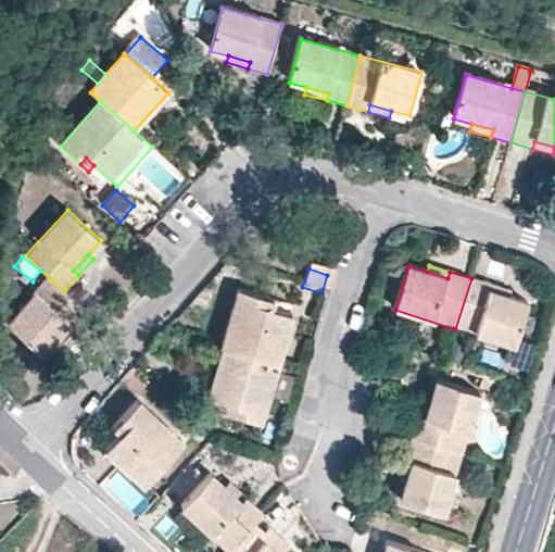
[(64,291),(50,278),(8,325),(40,354),(52,340),(67,324),(73,328),(87,312),(64,291)]
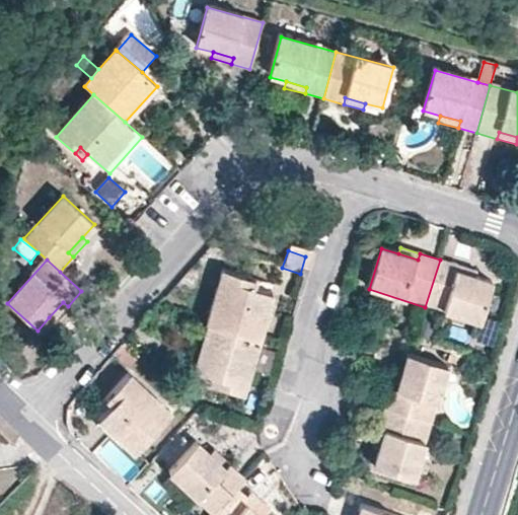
[(483,317),(494,283),(476,278),(456,272),(458,266),(440,260),(425,307),(475,322),(481,323),(483,317)]
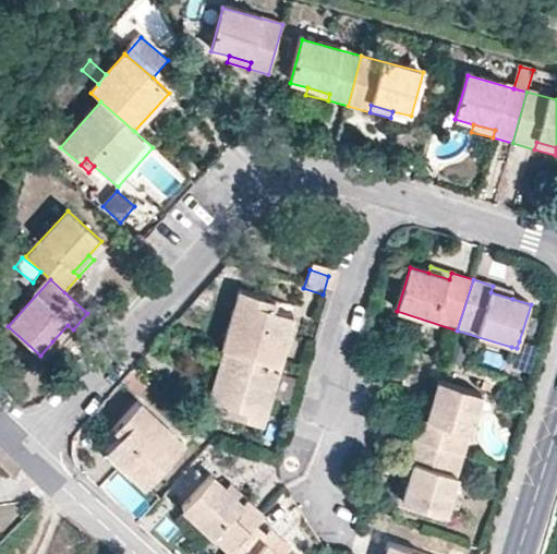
[(512,299),(515,292),(493,286),(491,292),(512,299)]
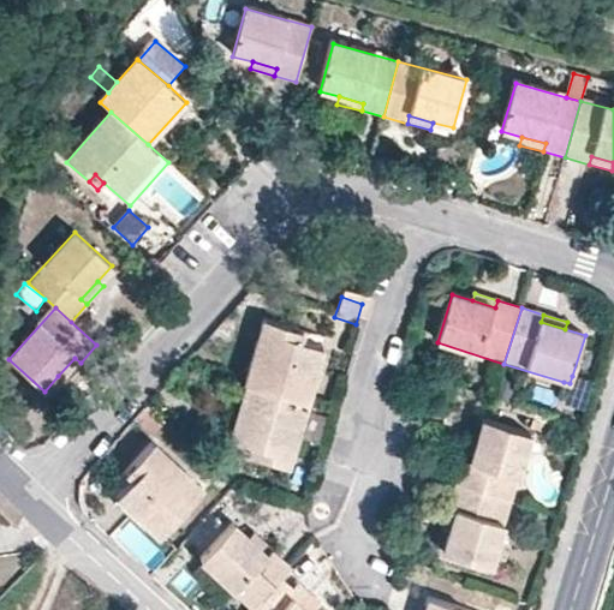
[(307,405),(322,348),(299,342),(287,339),(291,329),(264,322),(245,387),(307,405)]
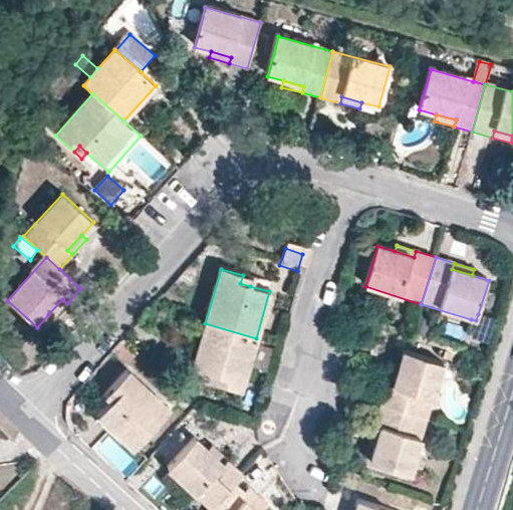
[(250,286),(252,278),(243,275),(240,283),(250,286)]
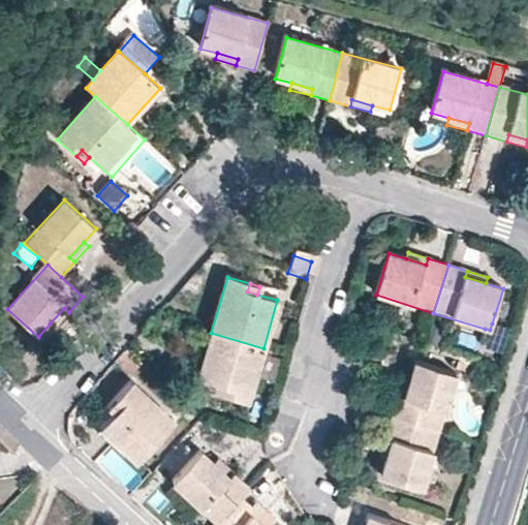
[(55,328),(69,312),(64,308),(50,323),(55,328)]
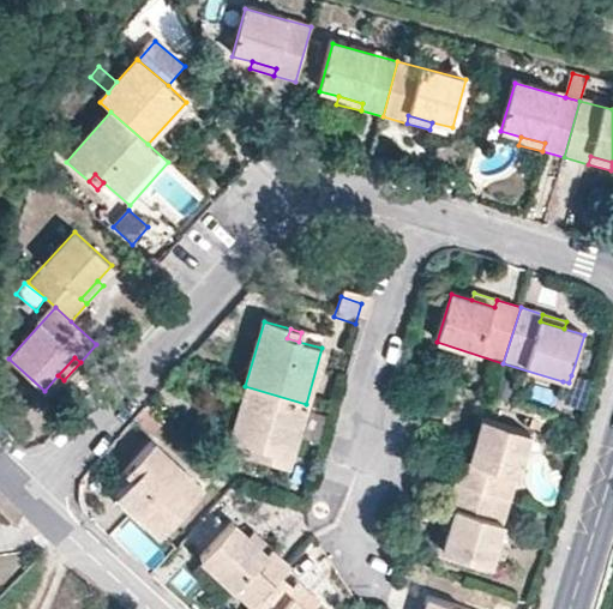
[(511,404),(518,380),(499,374),(492,398),(511,404)]
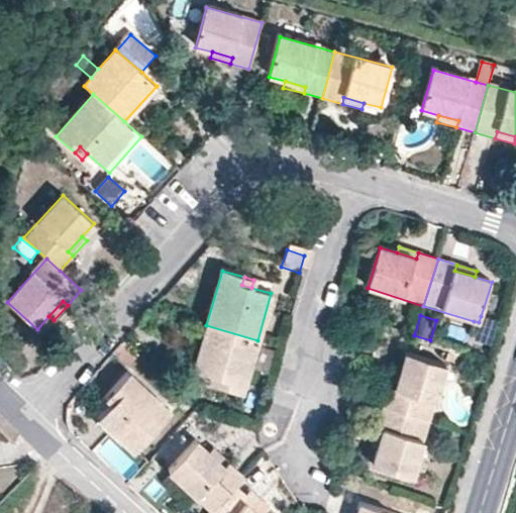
[(488,348),(496,321),(481,316),(479,322),(474,321),(468,342),(488,348)]
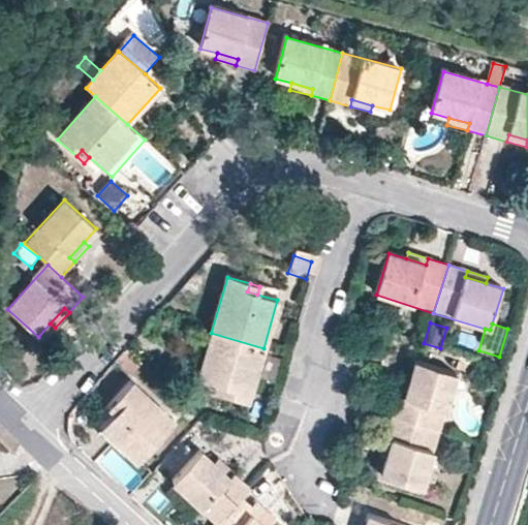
[(247,402),(264,348),(211,333),(197,378),(218,384),(227,387),(225,395),(247,402)]
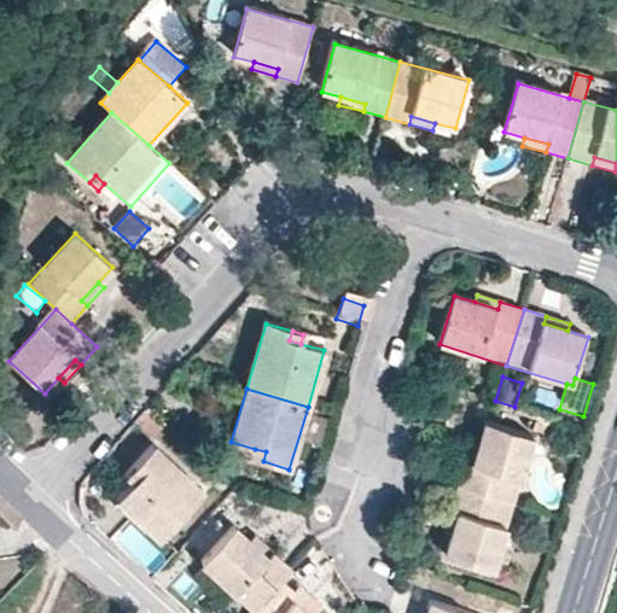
[(166,430),(146,413),(135,424),(155,441),(166,430)]
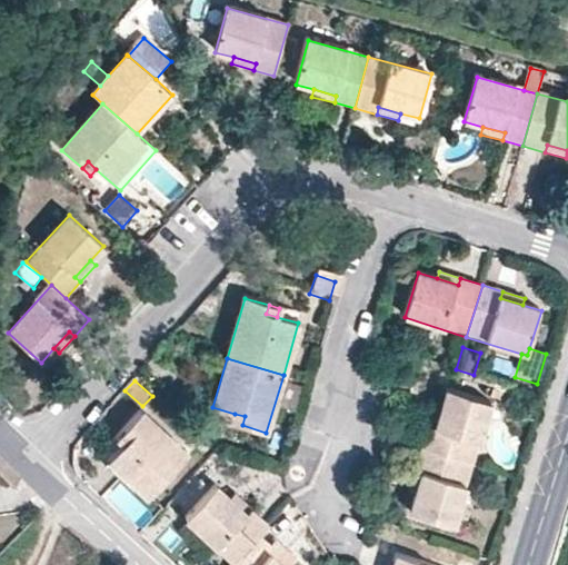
[(506,403),(510,386),(497,382),(492,398),(506,403)]
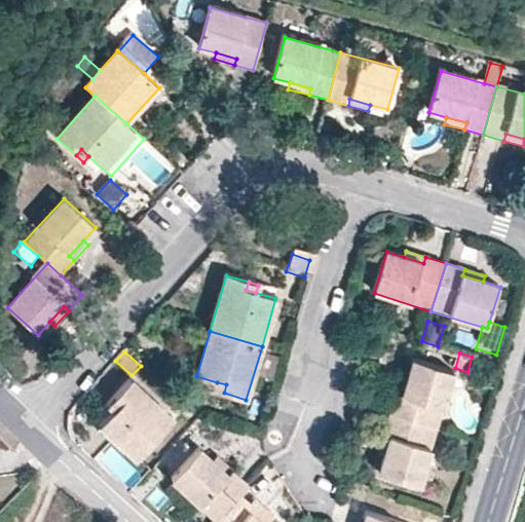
[(439,430),(455,374),(415,362),(410,378),(404,399),(398,397),(391,415),(439,430)]
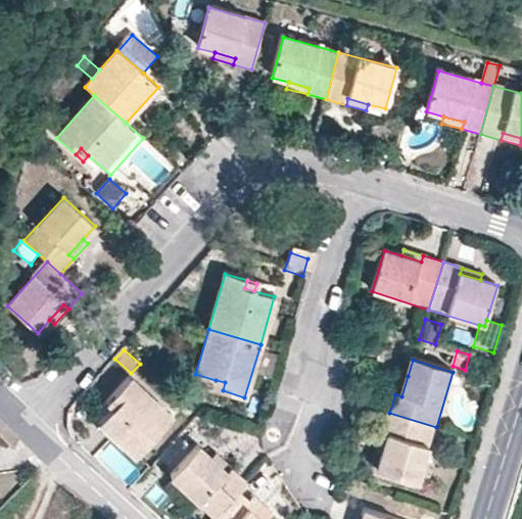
[(401,396),(408,376),(401,374),(395,394),(401,396)]
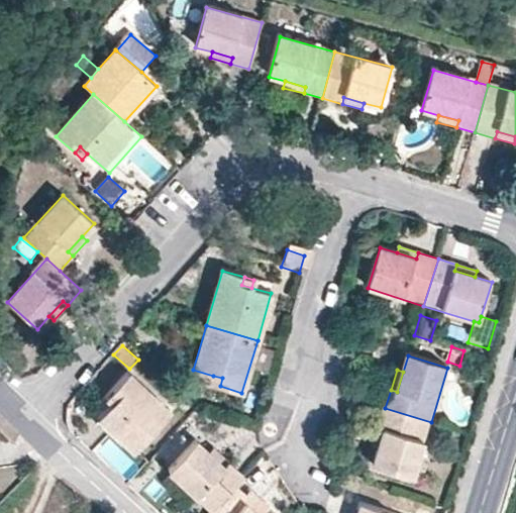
[(133,452),(172,410),(130,374),(112,394),(118,399),(111,406),(98,421),(133,452)]
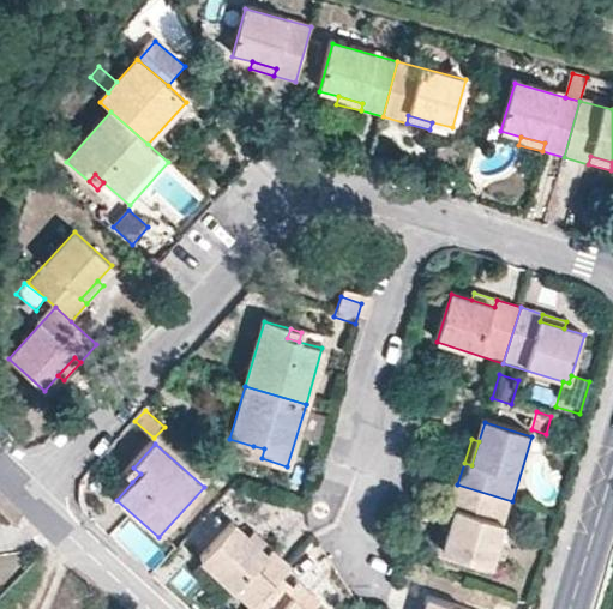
[(262,458),(264,448),(253,446),(250,456),(262,458)]
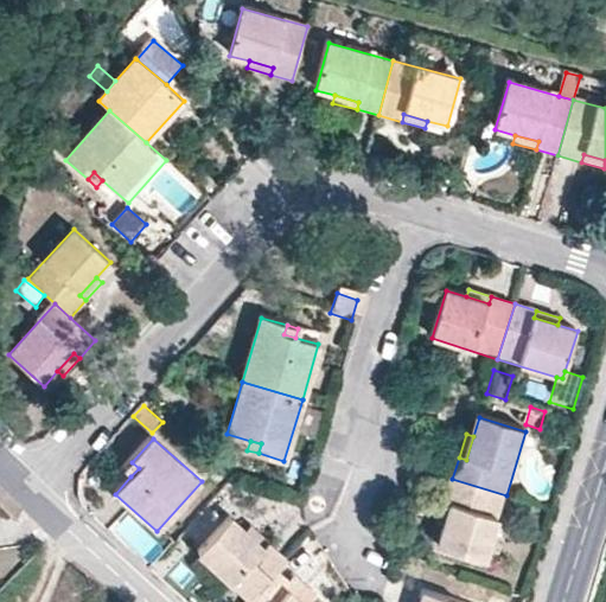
[(131,476),(139,468),(132,462),(123,471),(131,476)]
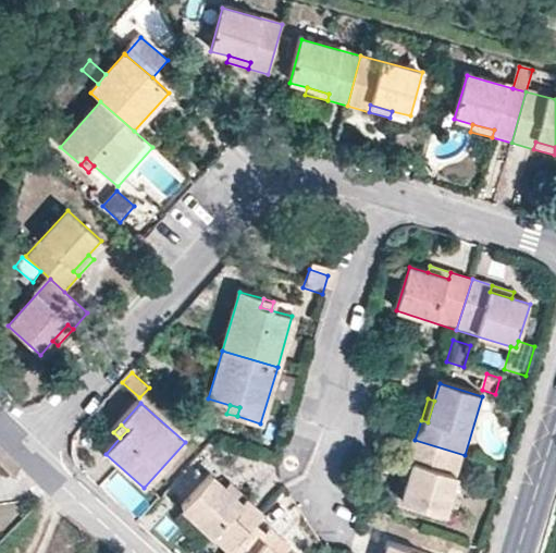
[(212,443),(205,437),(198,443),(206,450),(212,443)]
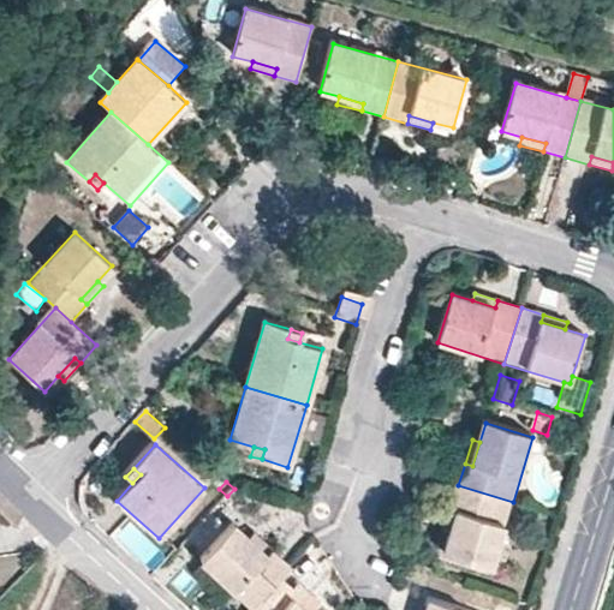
[(492,569),(513,502),(458,485),(451,510),(458,512),(451,534),(445,555),(492,569)]
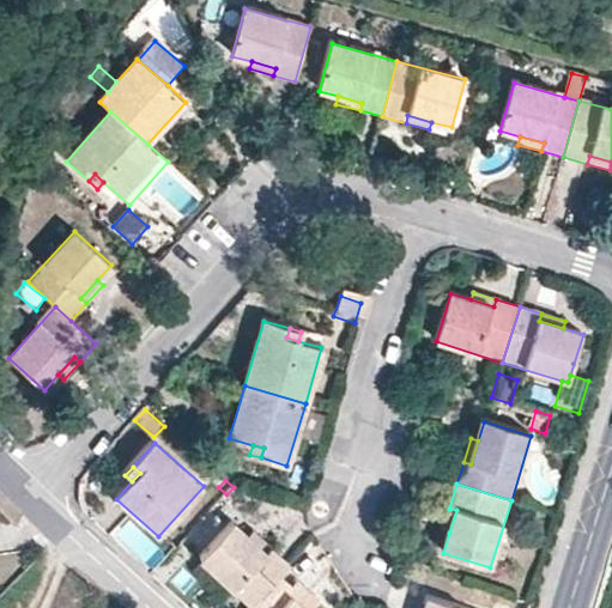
[(449,533),(456,510),(449,509),(442,530),(449,533)]
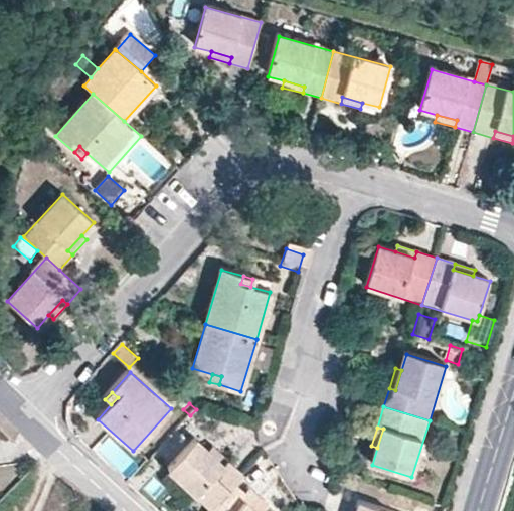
[(243,477),(226,462),(224,465),(196,441),(168,472),(211,510),(213,510),(234,487),(243,477)]
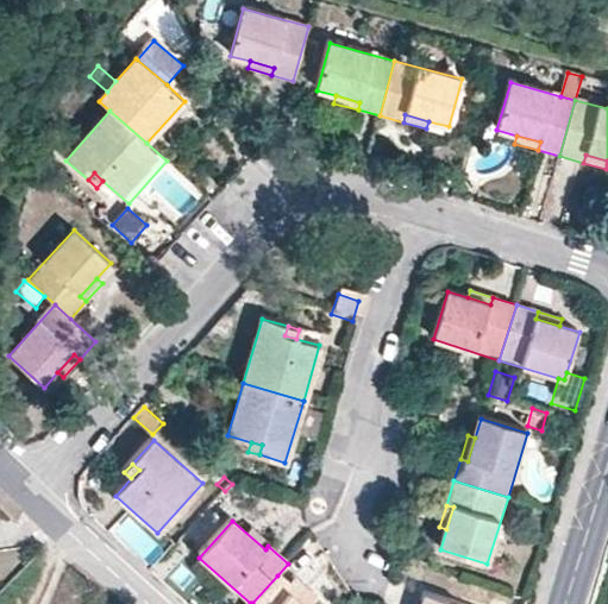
[(314,603),(317,601),(296,583),(292,589),(277,576),(252,603),(314,603)]
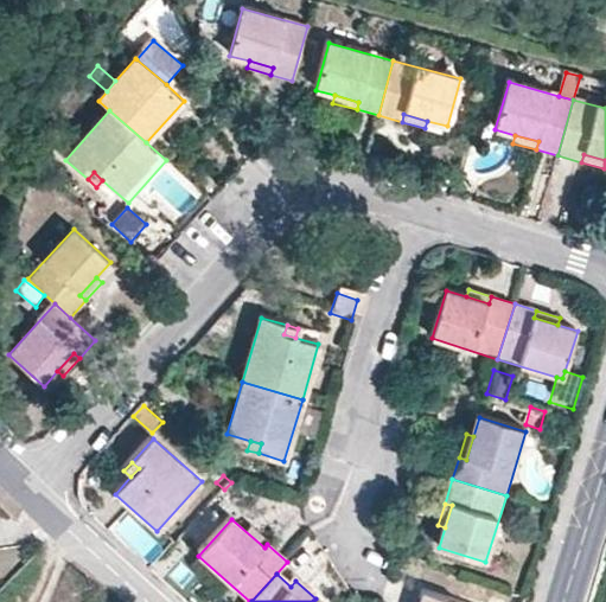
[(446,601),(447,599),(422,591),(419,601),(446,601)]
